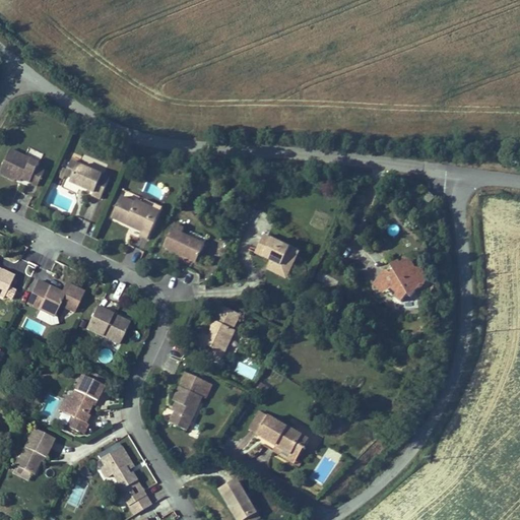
[(45,172),(38,168),(40,164),(11,149),(0,172),(0,173),(15,181),(16,179),(17,177),(21,179),(27,182),(38,186),(45,172)]
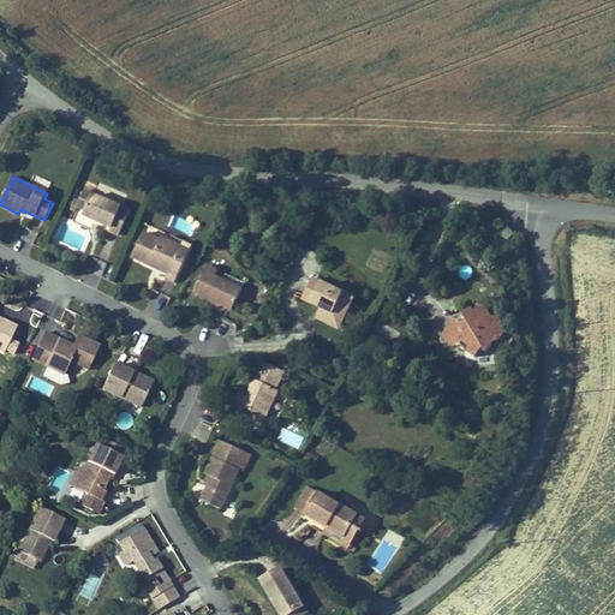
[(85,210),(93,195),(85,191),(81,202),(78,207),(85,210)]
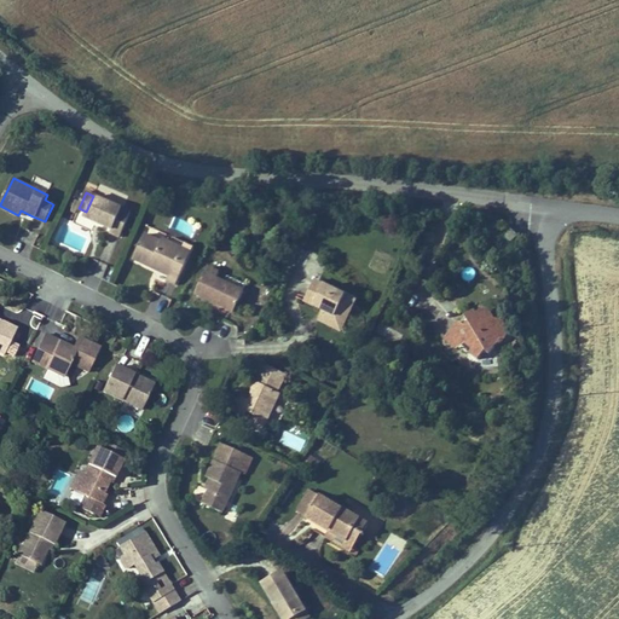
[(120,237),(131,213),(93,196),(86,212),(84,217),(104,226),(113,230),(110,232),(120,237)]
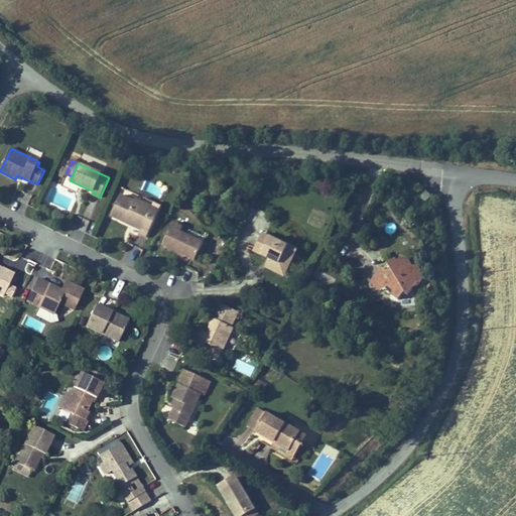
[(63,177),(65,173),(66,173),(68,169),(62,167),(59,175),(63,177)]
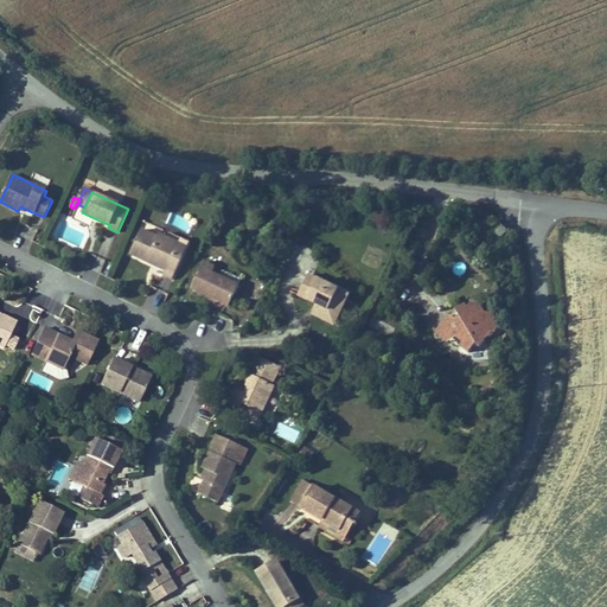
[(496,230),(496,232),(498,236),(502,236),(508,231),(502,224),(496,230)]
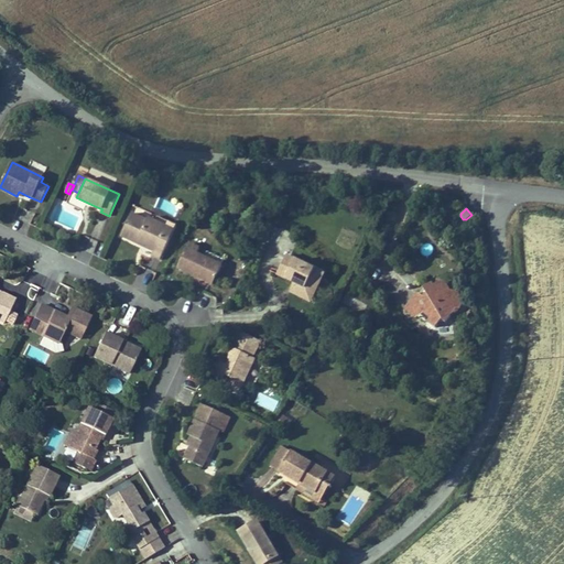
[(161,259),(176,225),(158,216),(155,221),(150,218),(149,221),(133,214),(122,236),(140,245),(141,242),(147,245),(145,247),(153,251),(152,256),(161,259)]
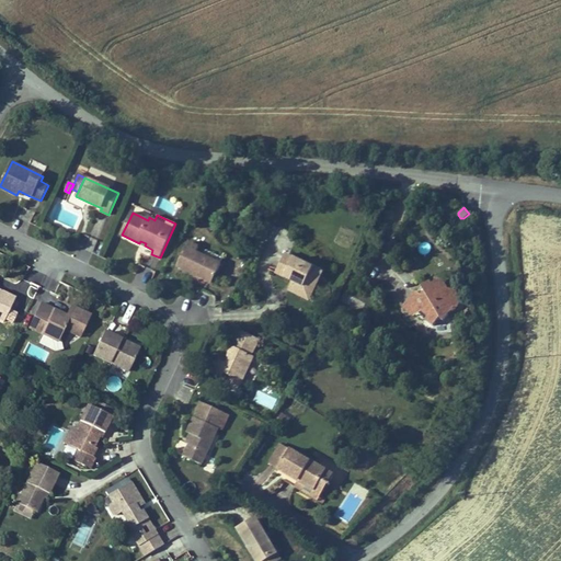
[(212,283),(221,264),(212,260),(185,247),(176,266),(198,276),(212,283)]
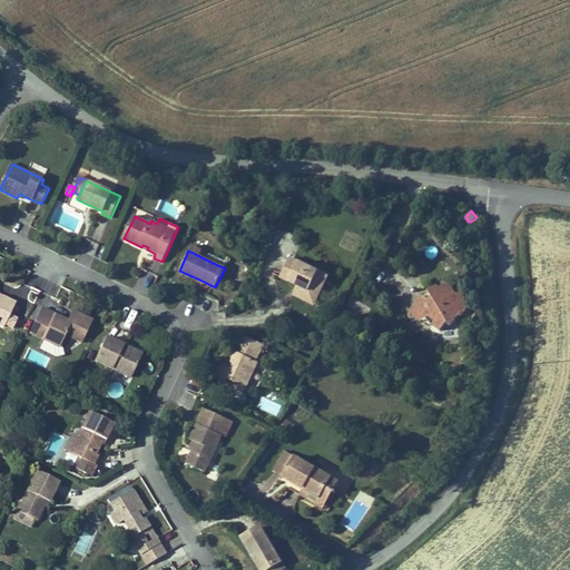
[(328,275),(291,256),(281,277),(294,285),(296,282),(298,284),(297,286),(295,291),(306,296),(308,292),(318,296),(328,275)]
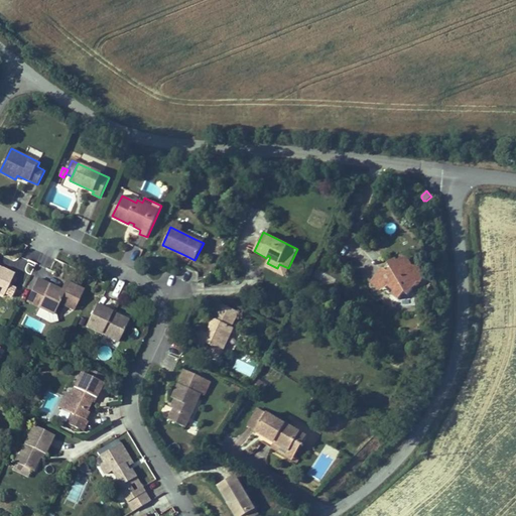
[(204,243),(206,238),(198,234),(195,239),(204,243)]
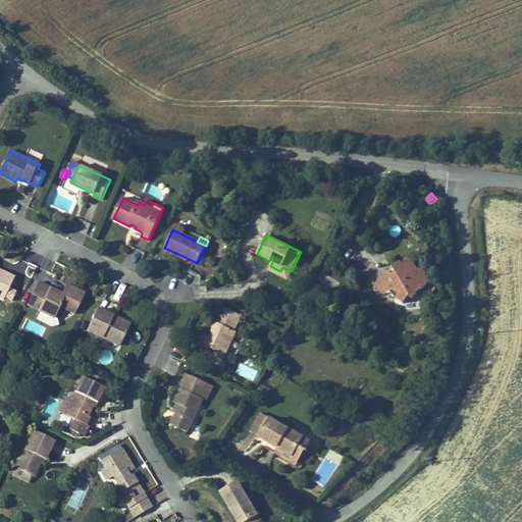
[(428,280),(424,270),(417,269),(413,263),(402,264),(400,262),(393,266),(394,269),(389,273),(387,272),(385,272),(379,278),(390,288),(393,285),(401,293),(396,297),(403,303),(409,296),(413,299),(419,292),(425,288),(428,280)]
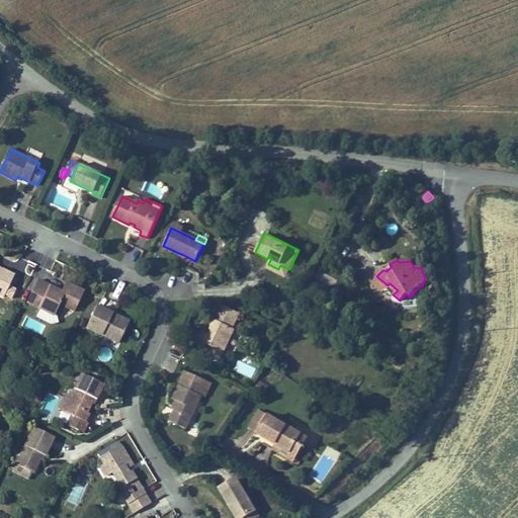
[(285,277),(289,269),(280,265),(278,269),(268,264),(266,268),(285,277)]
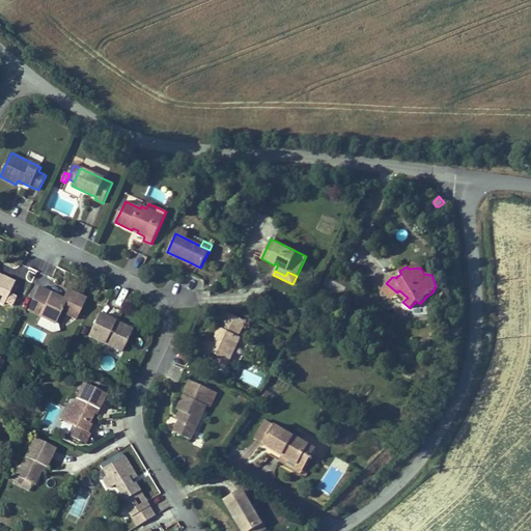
[(0,302),(4,304),(15,282),(8,279),(2,276),(0,276),(0,302)]
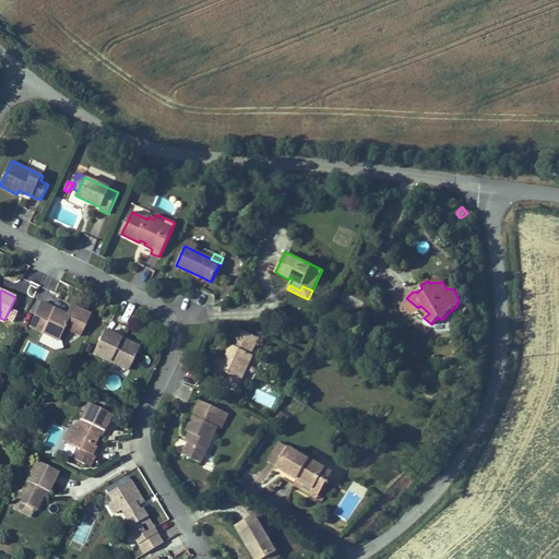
[(418,308),(406,298),(401,305),(413,314),(418,308)]
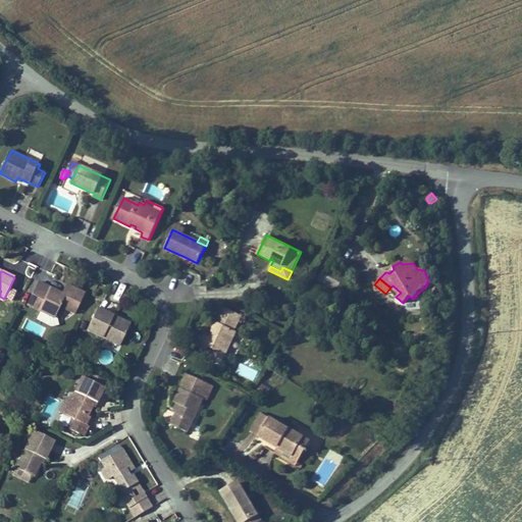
[(74,314),(85,294),(72,288),(66,284),(62,293),(61,294),(56,296),(54,290),(38,282),(32,295),(37,298),(32,308),(49,316),(56,314),(60,307),(74,314)]
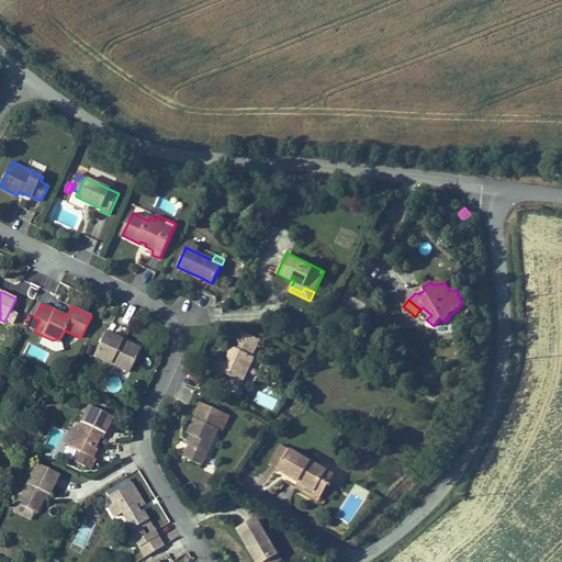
[(34,332),(40,321),(34,317),(29,328),(34,332)]
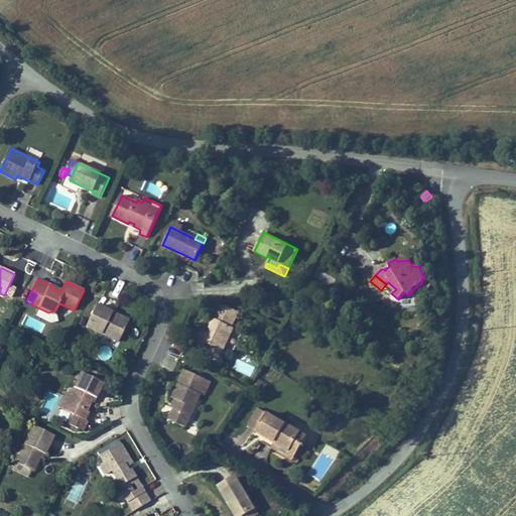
[(398,299),(391,293),(393,306),(409,305),(408,295),(404,292),(398,299)]
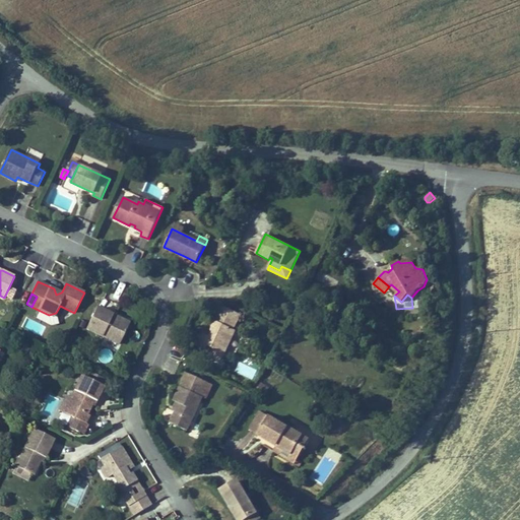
[(234,330),(241,315),(222,306),(212,327),(218,329),(215,335),(211,337),(201,332),(199,337),(195,346),(204,351),(205,349),(209,351),(211,347),(217,350),(219,347),(226,350),(236,331),(234,330)]
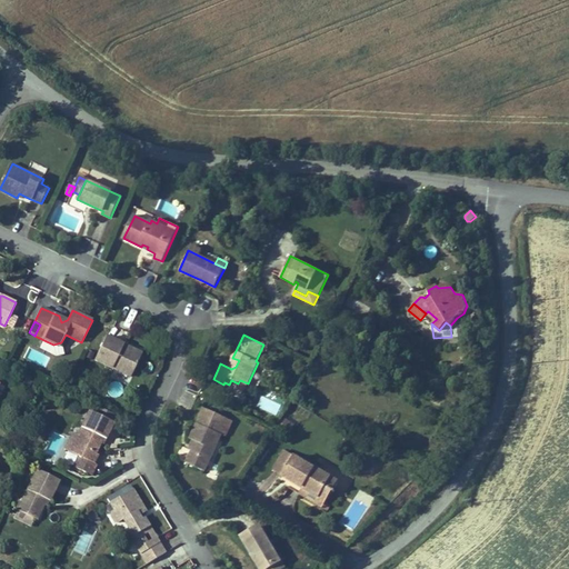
[(131,377),(140,357),(122,348),(123,346),(117,342),(106,337),(95,359),(131,377)]
